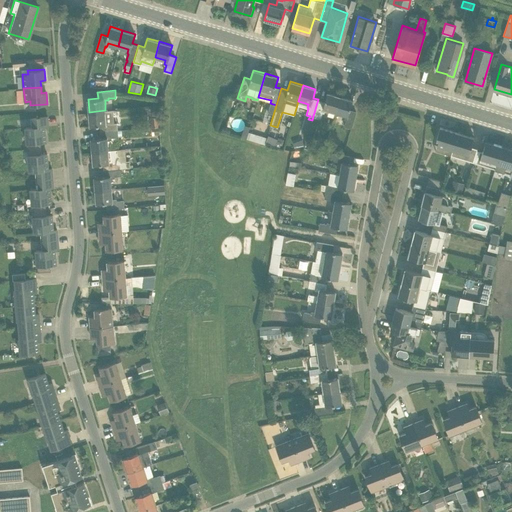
[(335,112),(339,96),(327,92),(324,101),(318,99),(313,116),(320,119),(322,112),(324,113),(325,109),(335,112)]
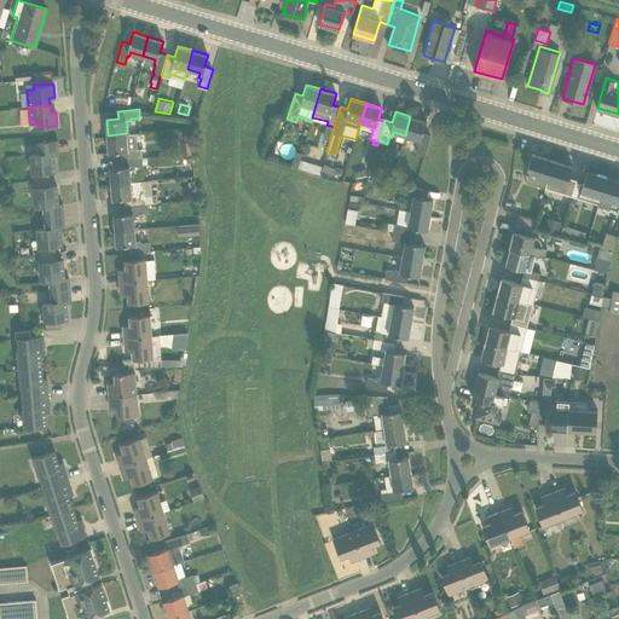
[(405,136),(417,139),(416,144),(418,144),(416,152),(424,155),(428,142),(431,134),(423,132),(426,121),(410,116),(405,136)]
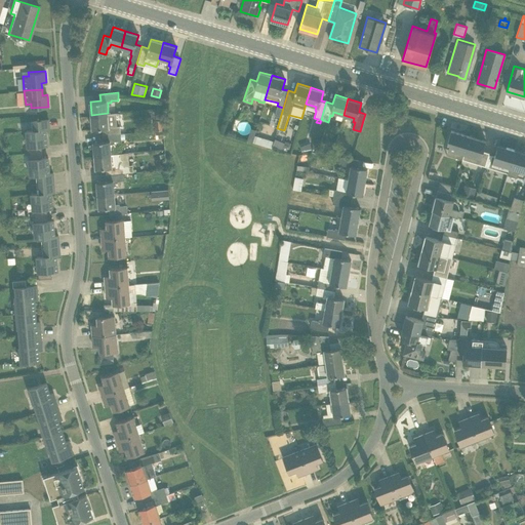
[(155,129),(164,129),(162,109),(157,110),(157,119),(154,119),(155,129)]
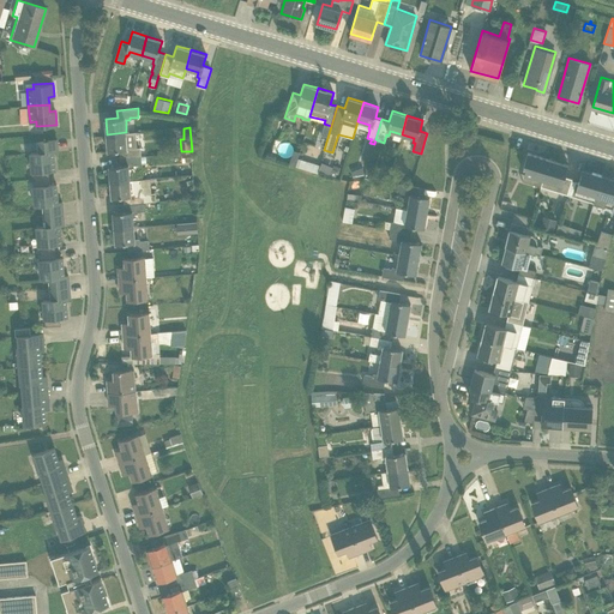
[(119,150),(120,157),(142,155),(140,146),(137,148),(136,132),(126,132),(107,134),(108,150),(119,150)]
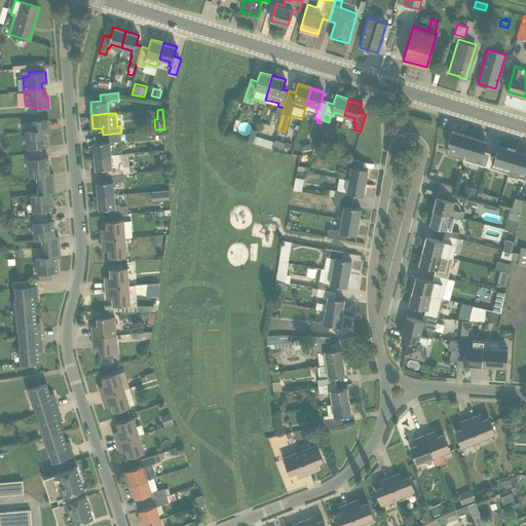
[(41,145),(47,145),(46,129),(49,129),(48,119),(32,120),(33,128),(26,129),(27,147),(28,147),(29,152),(42,151),(41,145)]
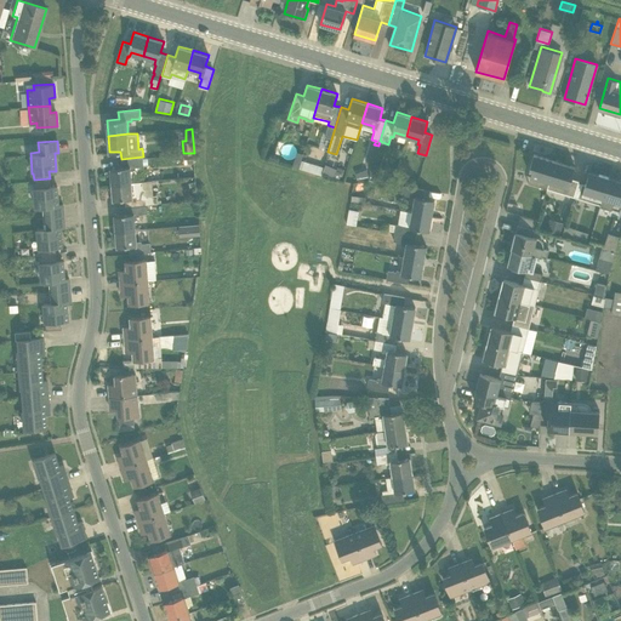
[(547,188),(556,160),(534,153),(529,167),(531,169),(528,182),(547,188)]
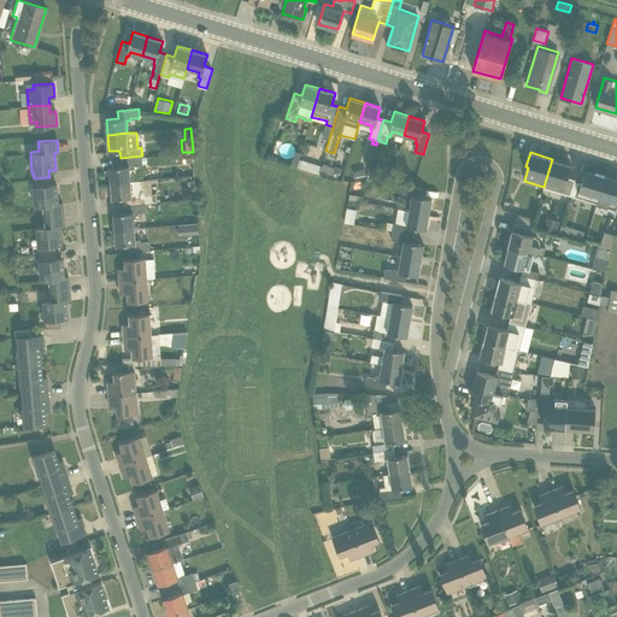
[(110,166),(111,182),(131,180),(130,168),(134,166),(134,165),(142,164),(147,163),(147,160),(152,160),(152,156),(142,156),(121,158),(122,165),(110,166)]
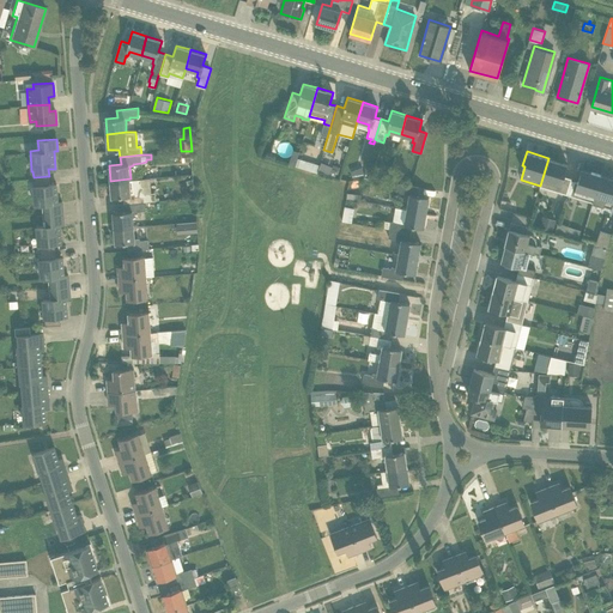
[(293,164),(316,171),(319,164),(296,157),(293,164)]
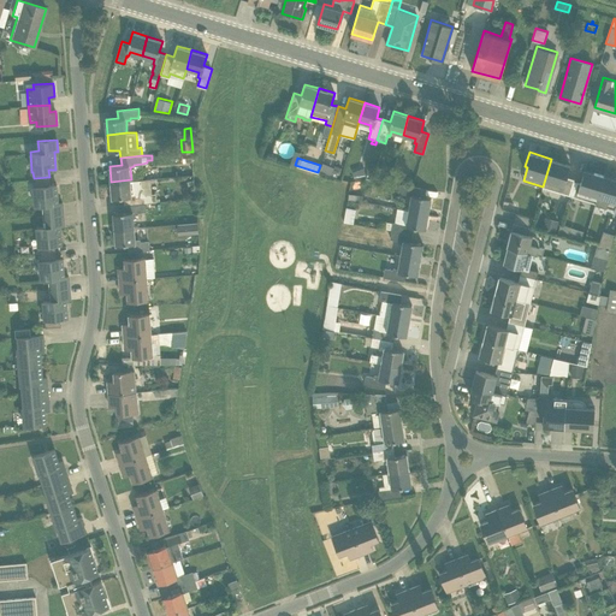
[(543,187),(569,194),(573,179),(574,178),(567,176),(570,165),(551,159),(543,187)]
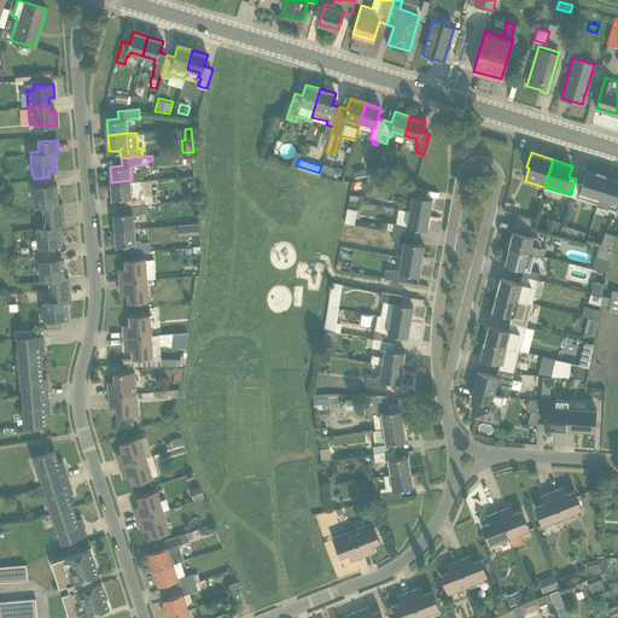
[(320,172),(331,175),(339,178),(340,174),(343,168),(336,165),(334,167),(324,163),(320,172)]
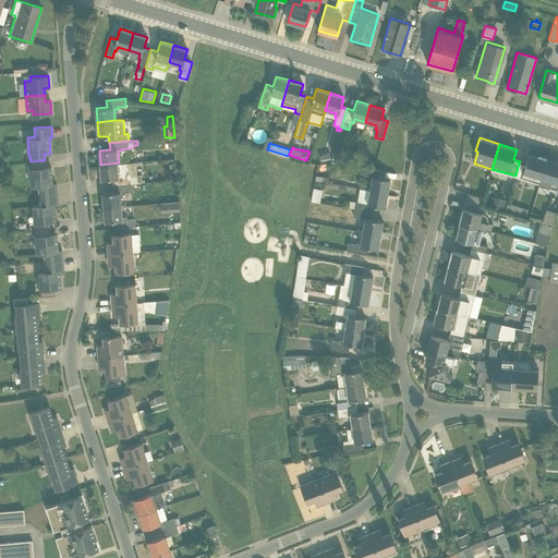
[(540,183),(547,158),(529,153),(525,165),(519,162),(516,176),(540,183)]
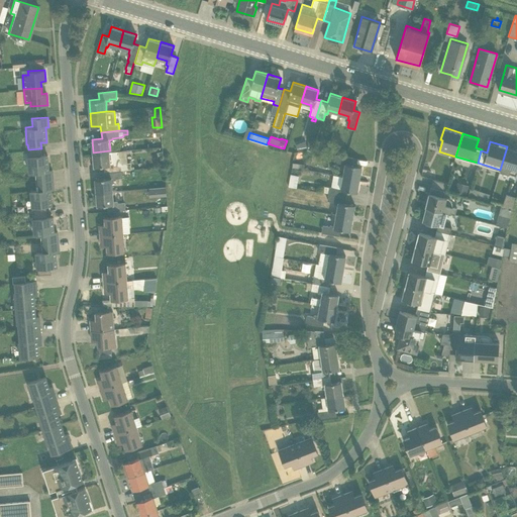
[(500,170),(516,175),(516,171),(516,149),(507,146),(500,170)]
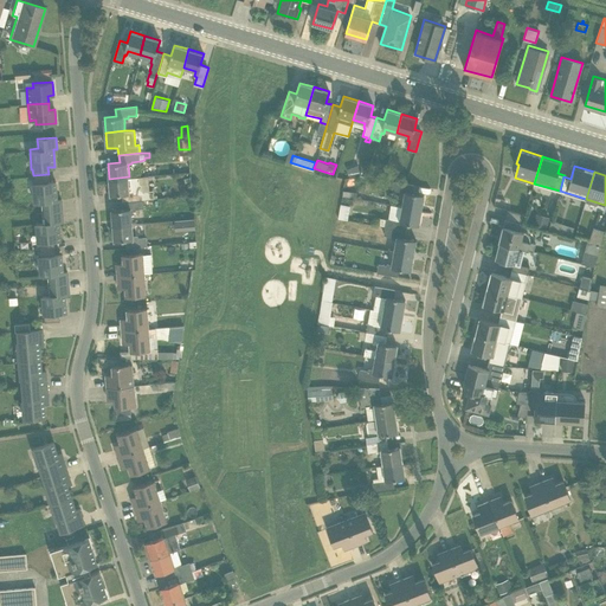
[(43,212),(62,210),(62,199),(57,199),(56,181),(49,181),(49,174),(33,175),(33,182),(32,182),(33,202),(42,201),(43,212)]
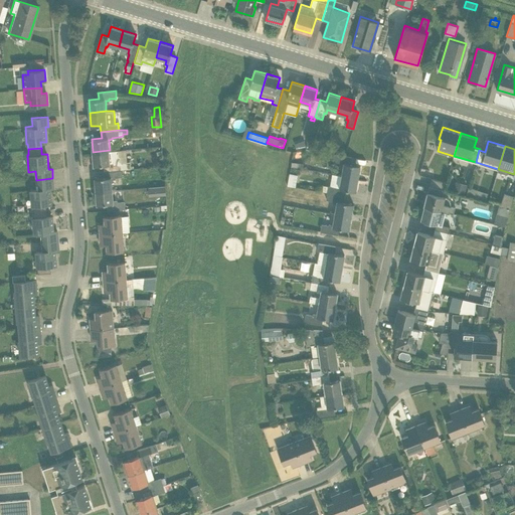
[(94,165),(104,164),(104,170),(122,169),(134,168),(134,165),(131,165),(131,161),(121,162),(121,157),(119,155),(118,150),(110,150),(93,152),(94,165)]
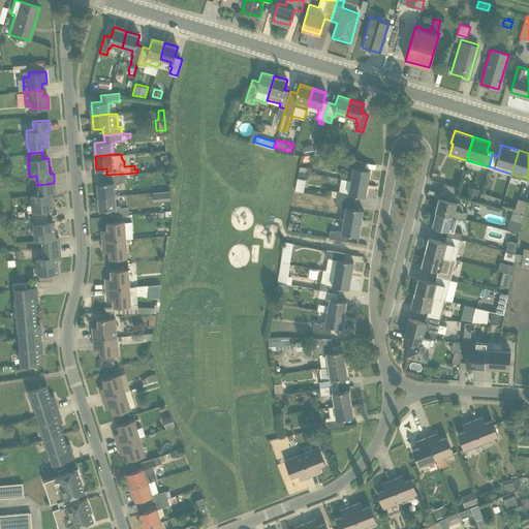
[(352,168),(350,180),(367,183),(370,169),(360,167),(362,160),(353,159),(343,157),(342,165),(349,166),(348,168),(352,168)]
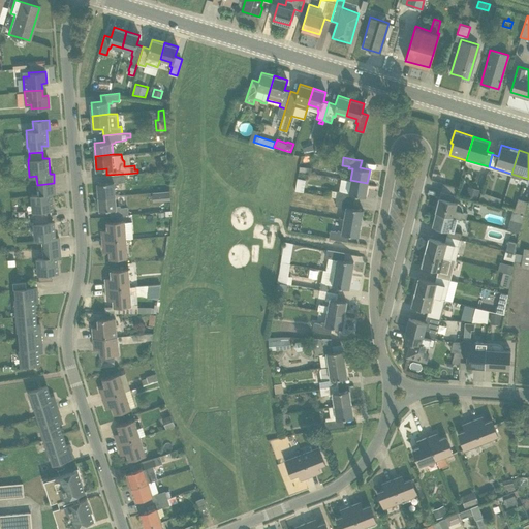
[(431,179),(441,182),(443,175),(433,173),(431,179)]
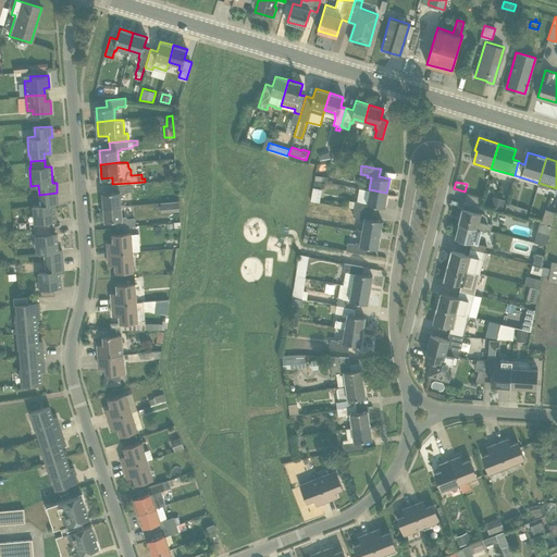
[(102,192),(103,207),(122,205),(121,194),(125,193),(124,192),(133,190),(132,183),(112,184),(113,192),(102,192)]
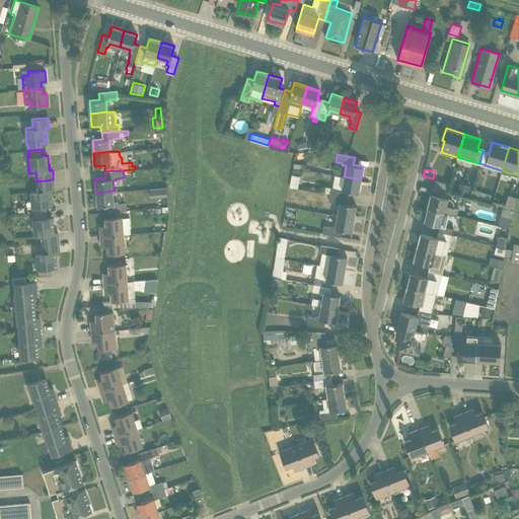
[(290,187),(297,188),(299,175),(292,174),(290,187)]
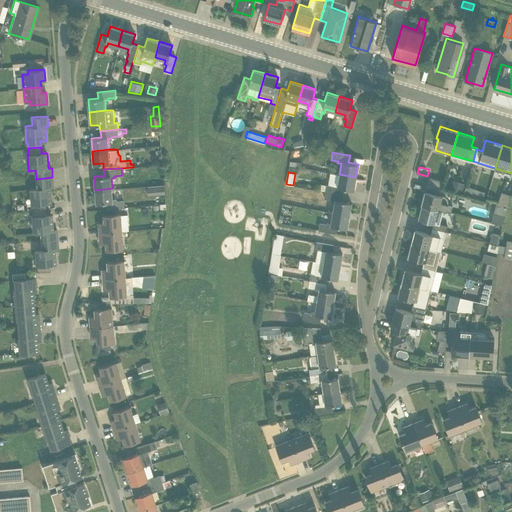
[(344,188),(353,190),(355,177),(339,174),(330,172),(328,184),(326,184),(325,191),(342,194),(344,188)]
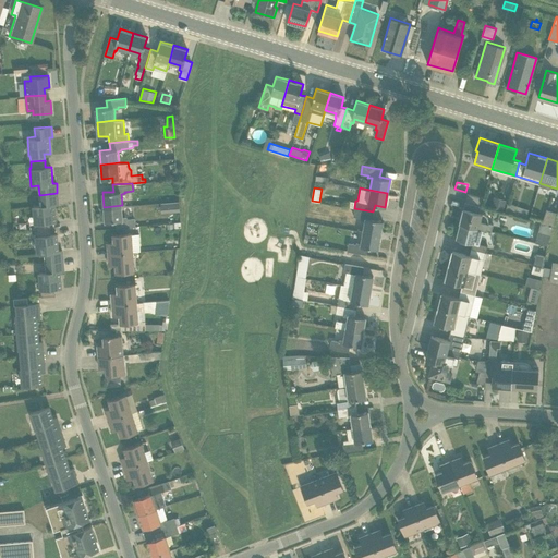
[(33,205),(34,222),(35,222),(36,229),(50,228),(49,221),(56,220),(55,204),(58,204),(57,193),(39,195),(40,204),(33,205)]
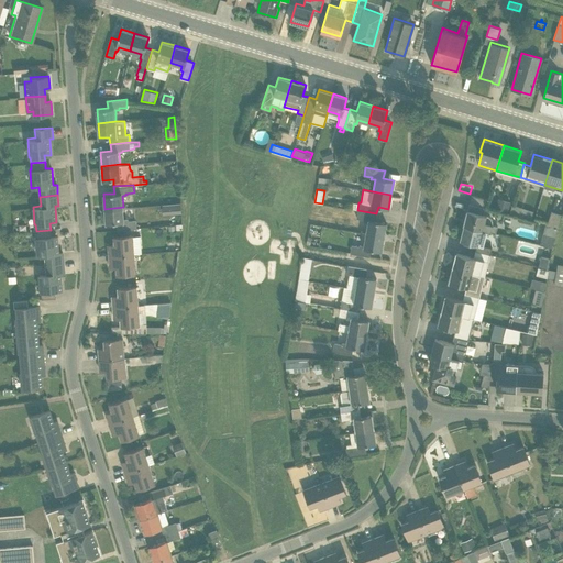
[(468,202),(485,207),(486,199),(471,195),(468,202)]
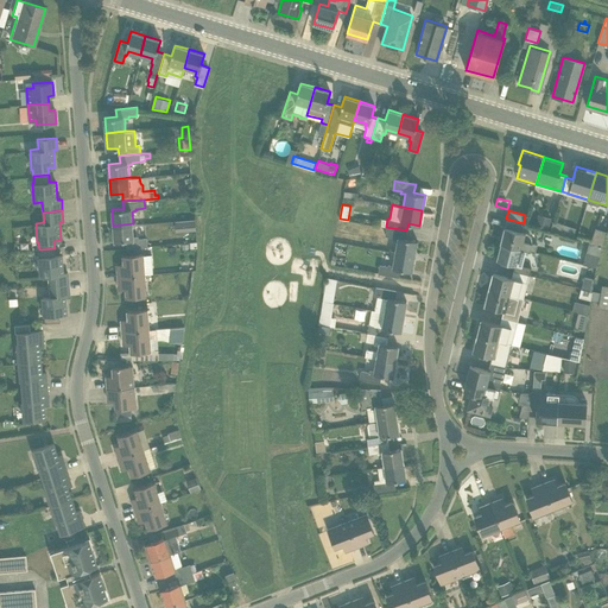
[(534,222),(548,227),(551,217),(538,213),(534,222)]
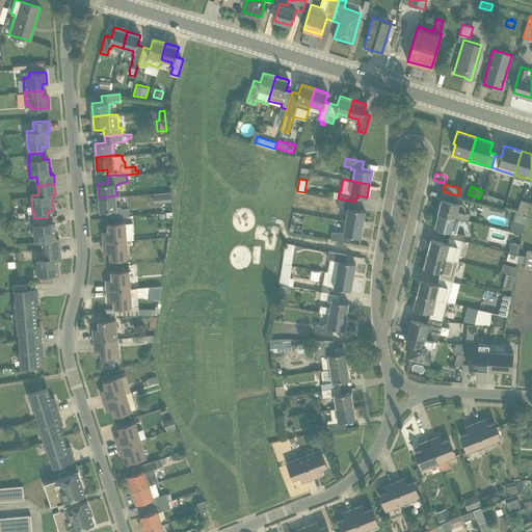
[(443,191),(437,212),(460,218),(468,220),(470,213),(466,212),(466,210),(466,208),(464,206),(463,204),(461,203),(459,203),(457,202),(458,195),(443,191)]
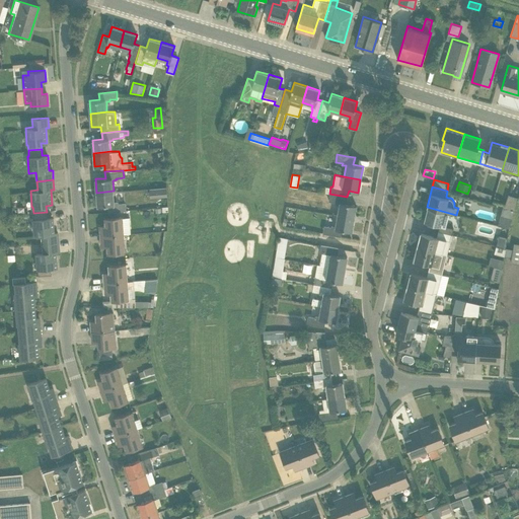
[(489,202),(492,194),(472,188),(469,196),(489,202)]
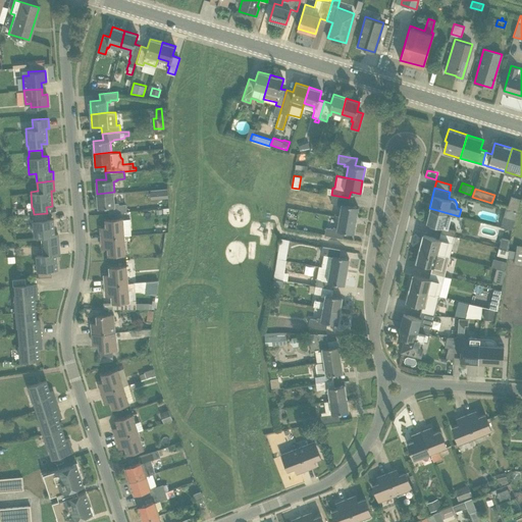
[(119,203),(115,203),(114,192),(97,194),(98,207),(108,206),(109,213),(126,212),(126,211),(132,210),(131,204),(126,204),(119,204),(119,203)]
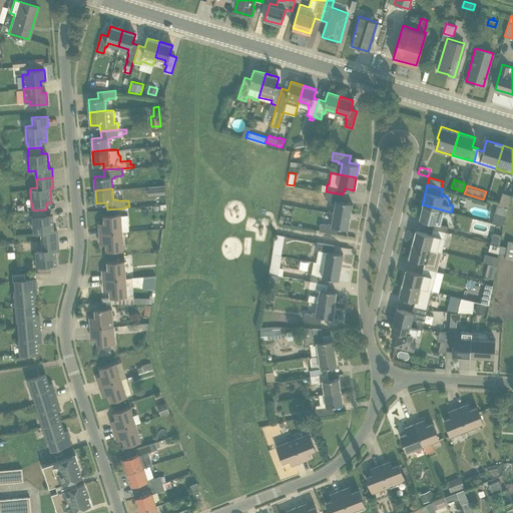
[(335,201),(333,212),(350,215),(352,202),(342,200),(343,194),(326,191),(325,198),(332,199),(331,201),(335,201)]
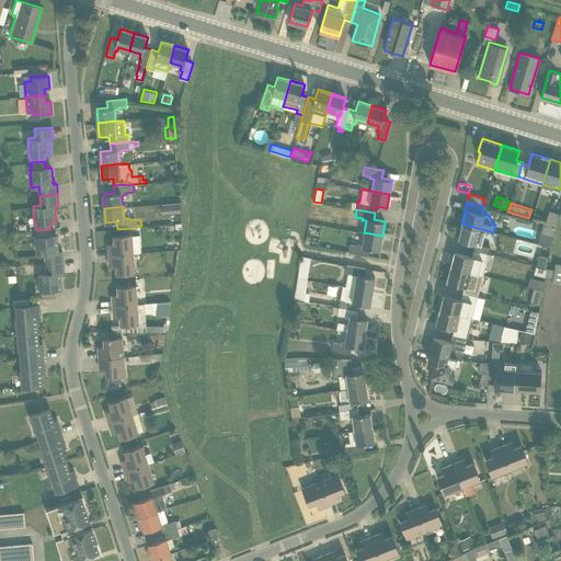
[(546,222),(556,225),(560,213),(549,209),(546,222)]
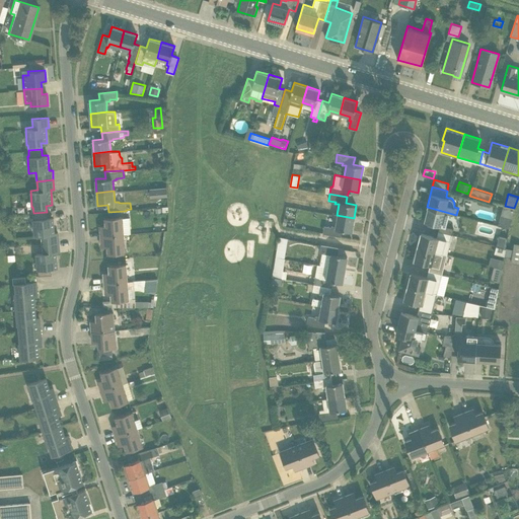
[(512,217),(514,208),(505,206),(503,205),(498,224),(508,227),(511,217),(512,217)]
